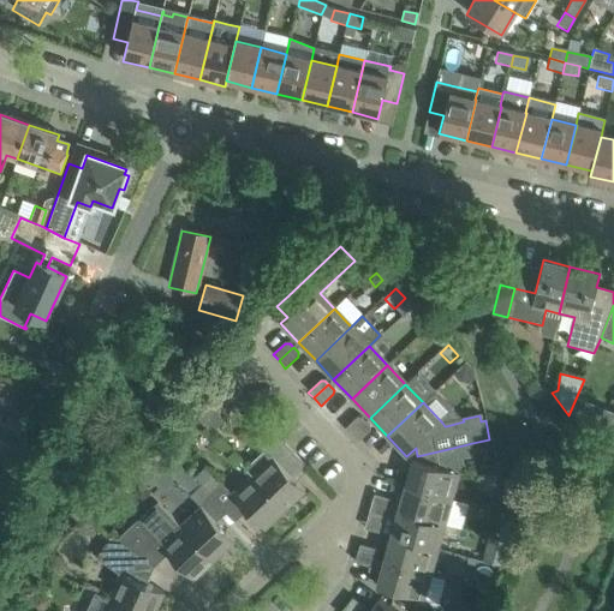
[(218,415),(219,414),(208,403),(194,417),(204,427),(212,435),(224,423),(218,415)]
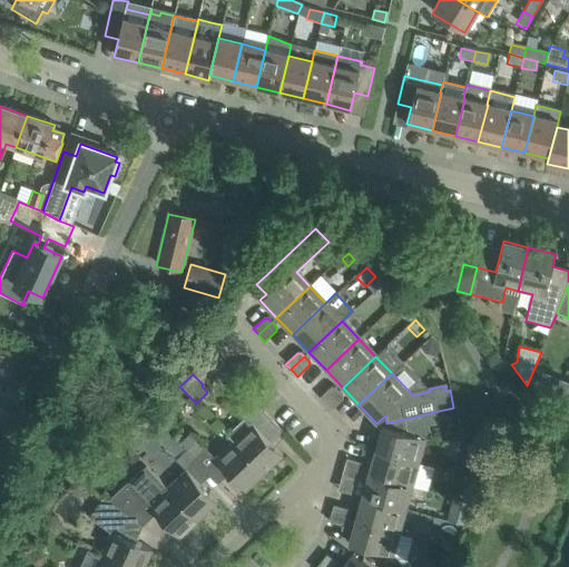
[(6,389),(19,394),(23,384),(10,379),(6,389)]
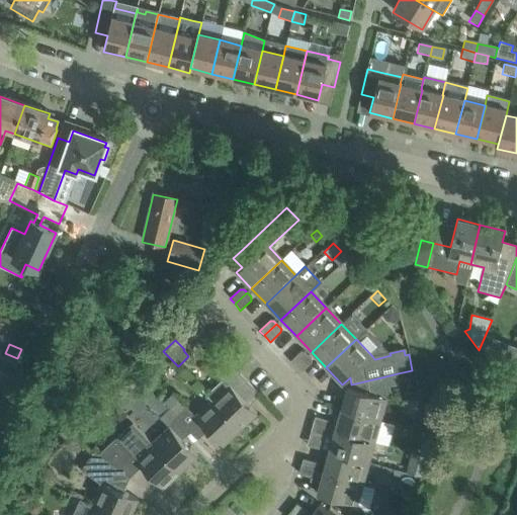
[(502,353),(499,358),(510,363),(512,357),(516,349),(505,344),(502,353)]
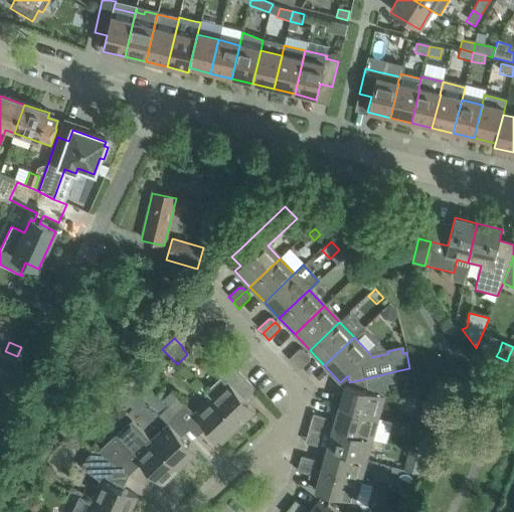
[(13,363),(17,356),(5,351),(2,358),(13,363)]
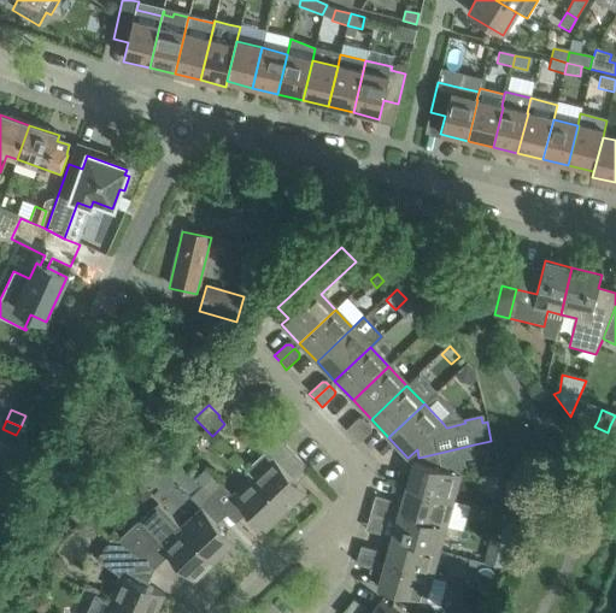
[(351,437),(365,424),(362,420),(358,420),(345,431),(351,437)]
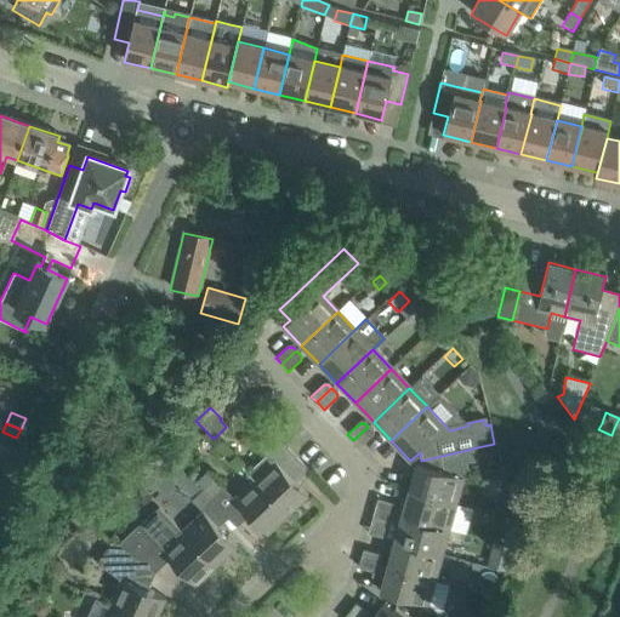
[(353,440),(360,449),(373,436),(373,432),(368,427),(353,440)]
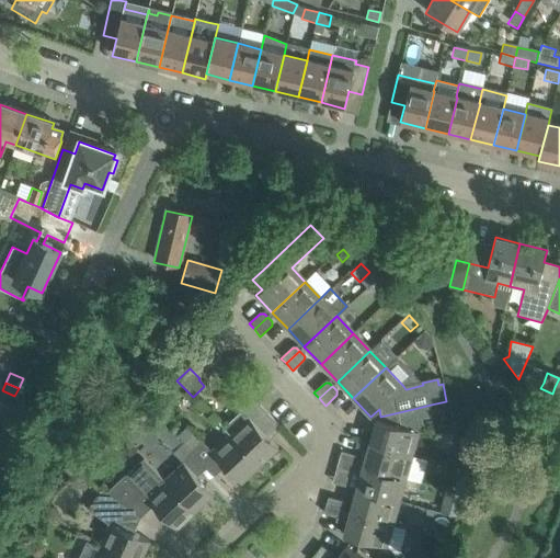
[(228,436),(259,468),(277,450),(271,443),(265,436),(276,426),(278,429),(280,428),(244,390),(242,389),(229,401),(240,413),(223,430),(228,436)]
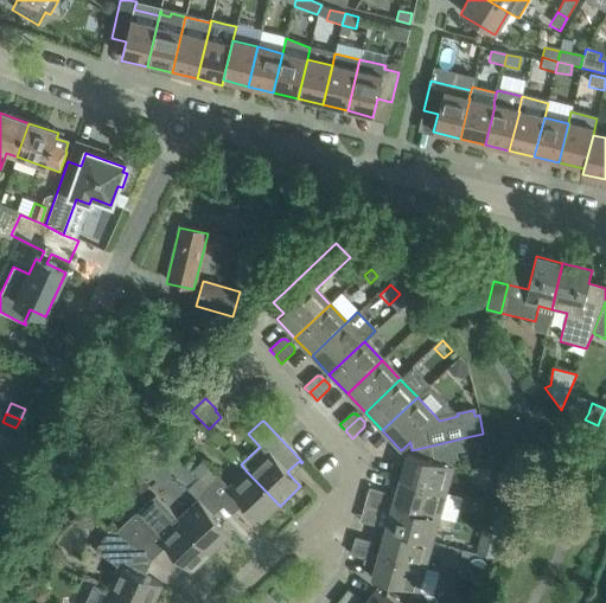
[(605,602),(605,428),(604,428),(591,460),(605,466),(605,602)]
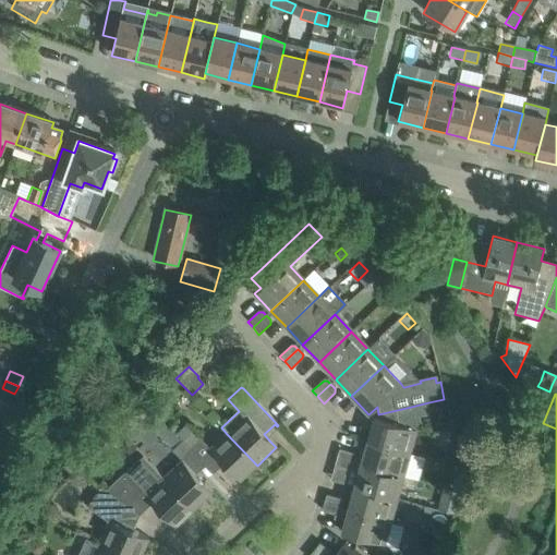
[(366,443),(409,455),(415,431),(411,407),(378,414),(380,421),(373,419),(366,443)]
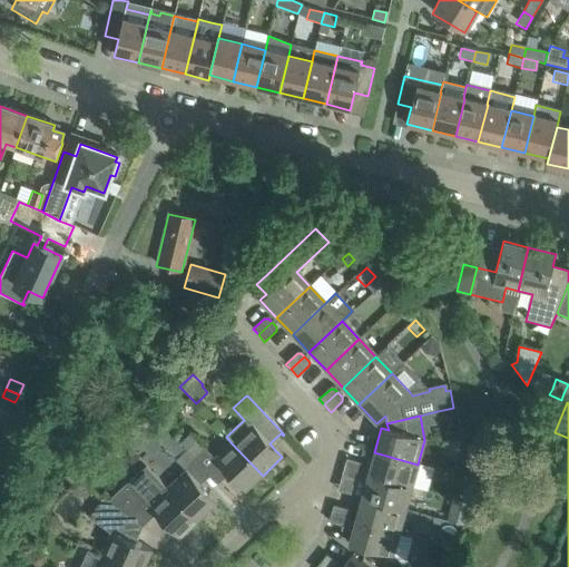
[(186,451),(193,459),(203,449),(189,434),(179,445),(186,451)]
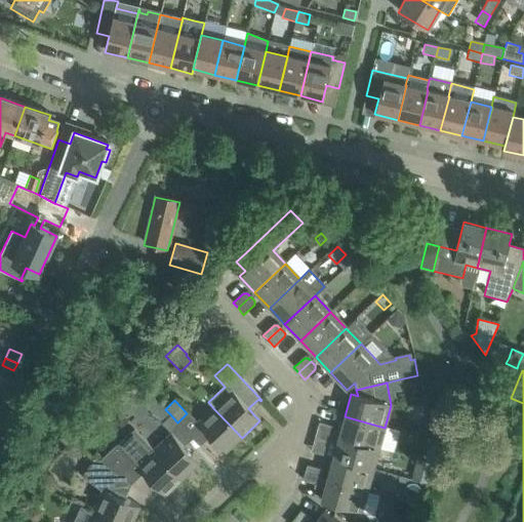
[(225,453),(242,438),(213,408),(197,424),(225,453)]
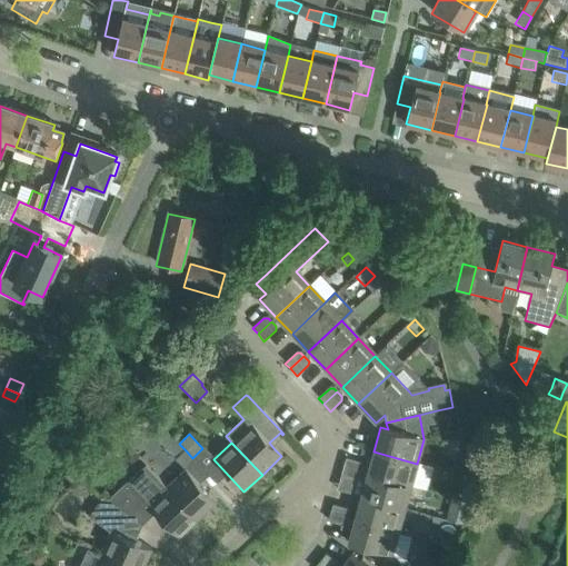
[(182,468),(192,458),(186,450),(175,460),(182,468)]
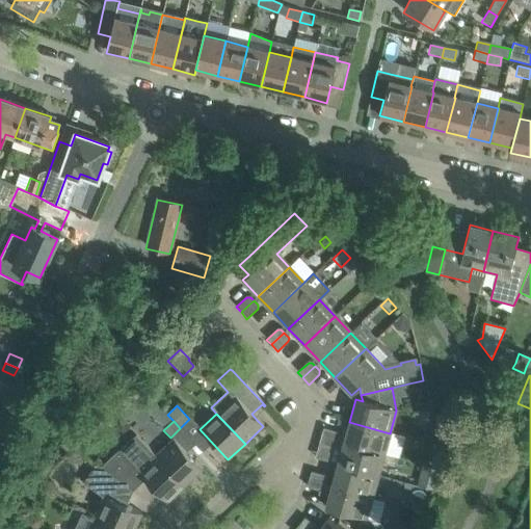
[(383,455),(390,433),(349,422),(343,444),(383,455)]
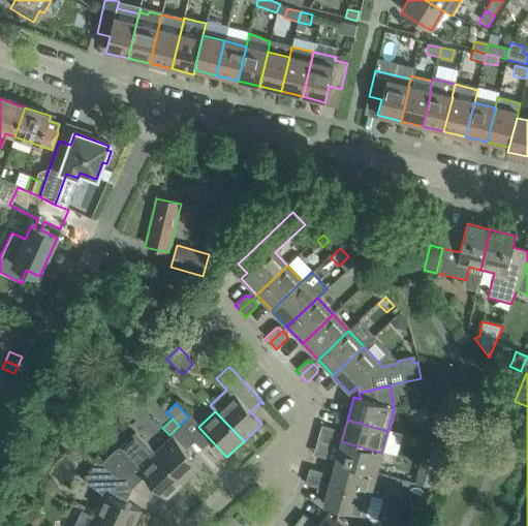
[(319,435),(336,439),(337,434),(335,431),(321,427),(319,435)]
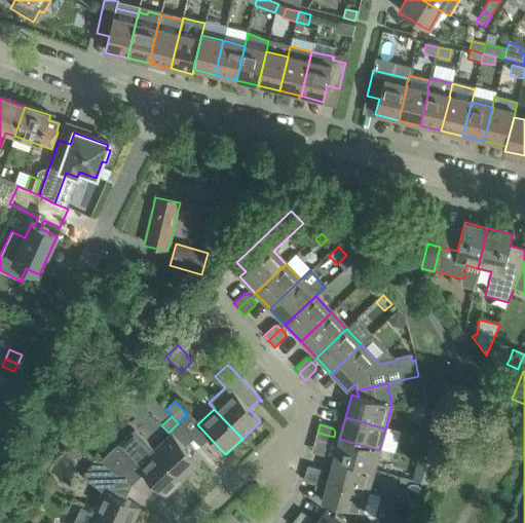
[(420,430),(419,437),(430,439),(432,432),(429,426),(426,425),(420,430)]
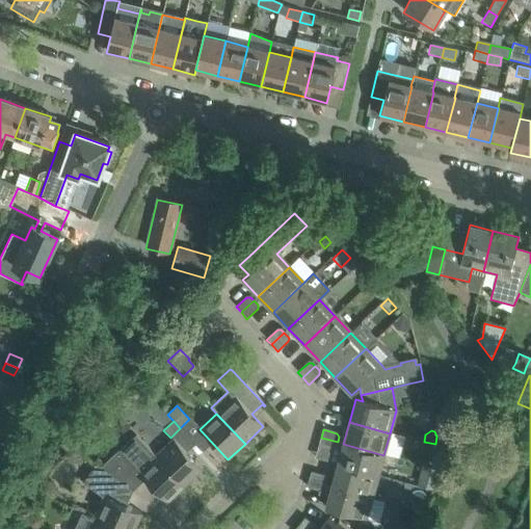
[(156,457),(148,449),(135,435),(120,451),(118,451),(100,468),(132,493),(144,481),(166,504),(184,487),(155,457),(156,457)]
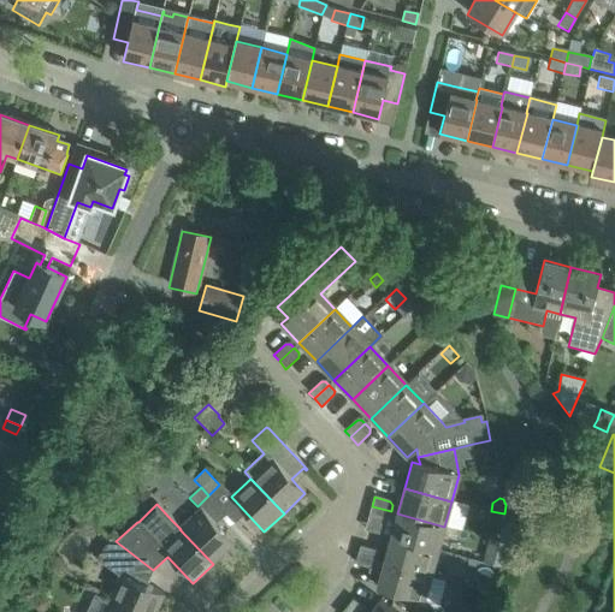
[(77,505),(69,515),(78,526),(88,516),(77,505)]
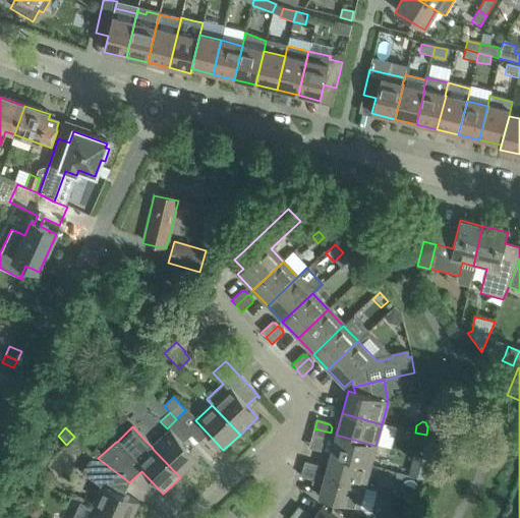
[(329,438),(331,433),(314,428),(311,436),(326,440),(329,438)]
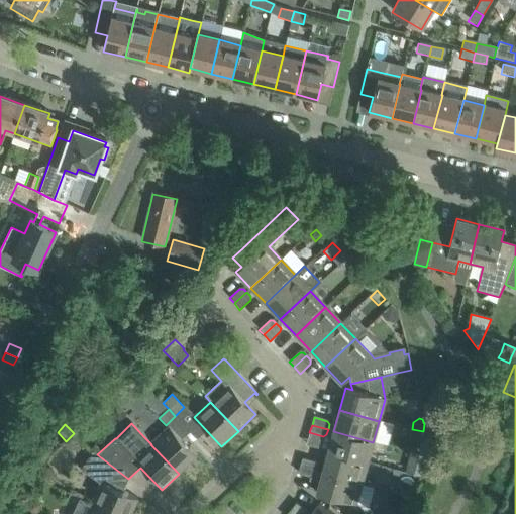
[(179,474),(196,456),(169,427),(151,444),(150,444),(179,474)]
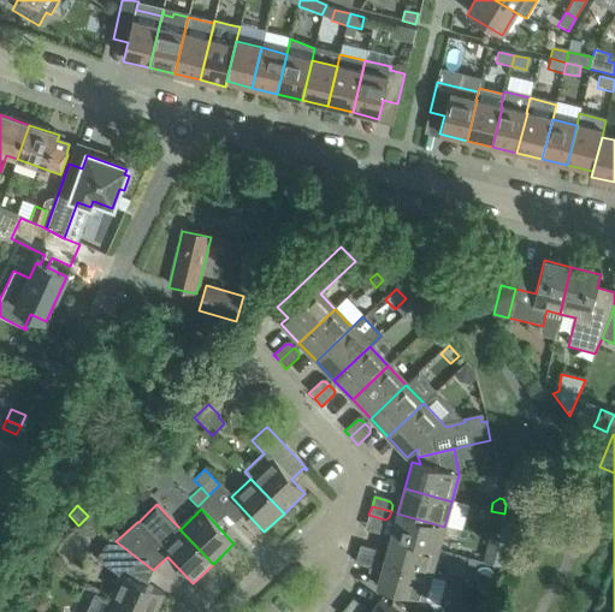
[(438,551),(444,527),(397,514),(391,538),(438,551)]
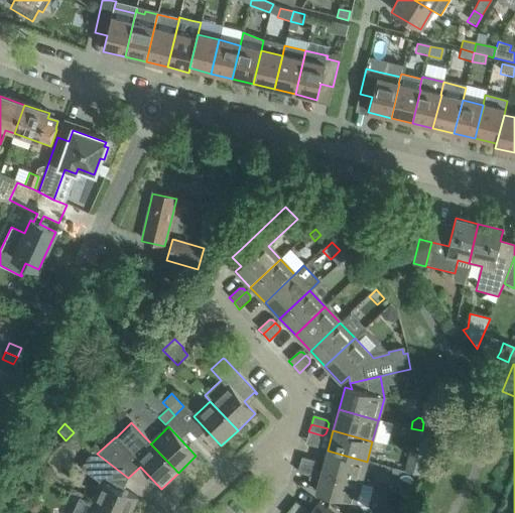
[(128,478),(97,454),(93,451),(80,470),(100,483),(90,504),(109,512),(131,512),(137,499),(122,492),(128,478)]
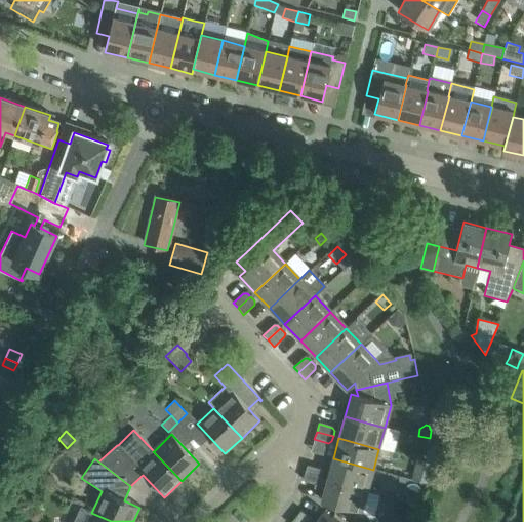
[(367,491),(373,470),(333,458),(327,480),(367,491)]
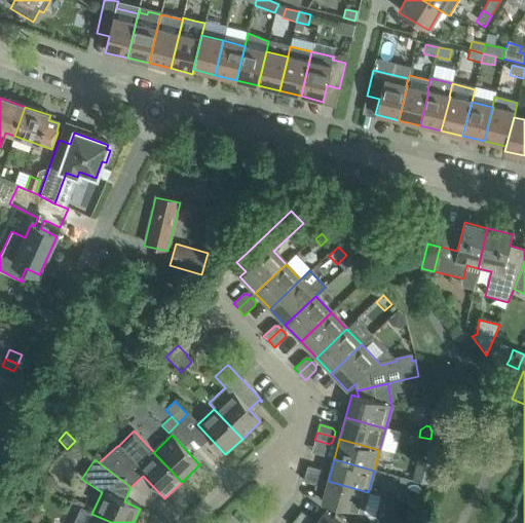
[(305,475),(322,480),(323,475),(322,472),(307,468),(305,475)]
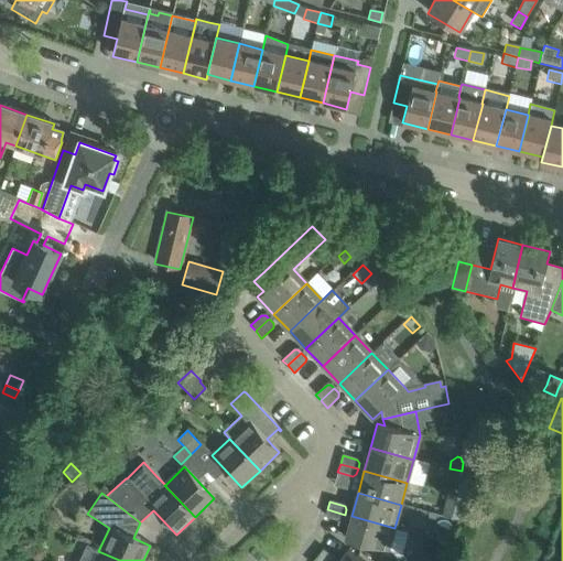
[(345,515),(327,509),(325,518),(338,521),(337,526),(348,529),(345,540),(388,552),(389,548),(394,528),(352,516),(352,517),(345,515)]
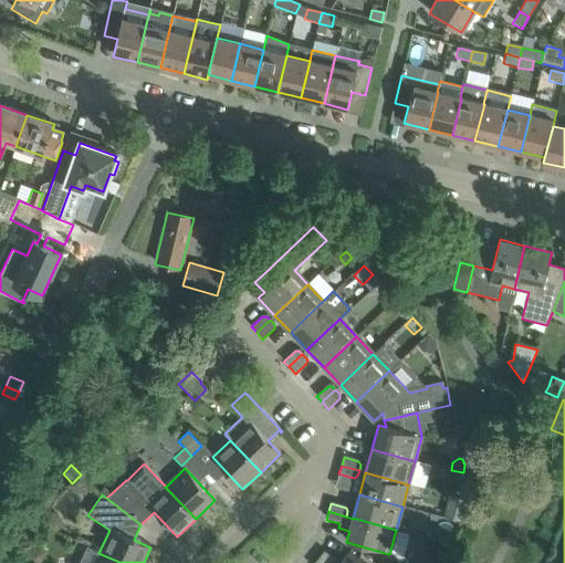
[(460,523),(462,515),(446,511),(443,519),(460,523)]
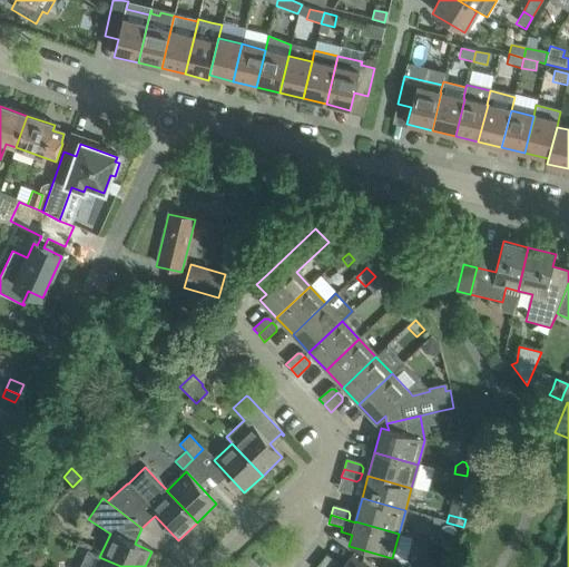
[(441,548),(434,566),(448,566),(453,551),(441,548)]
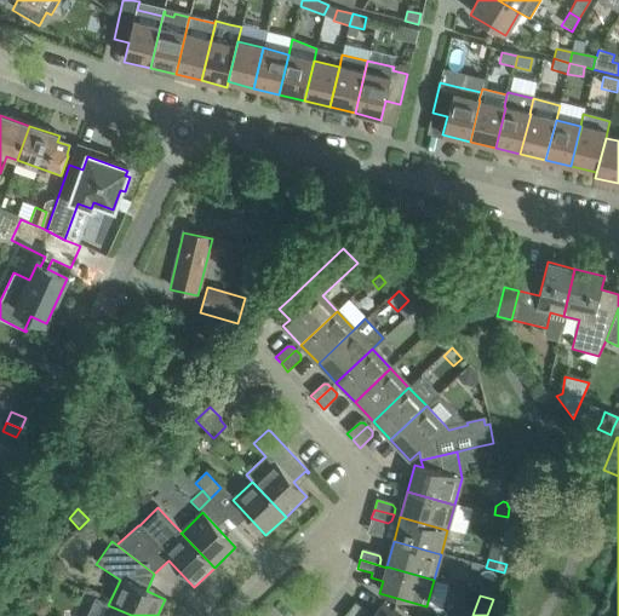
[(95,599),(87,615),(131,615),(108,605),(95,599)]
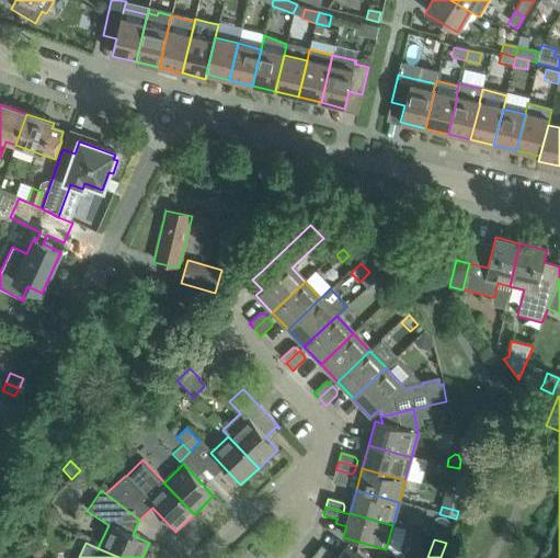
[(315,555),(318,557),(329,557),(331,555),(321,547),(315,555)]
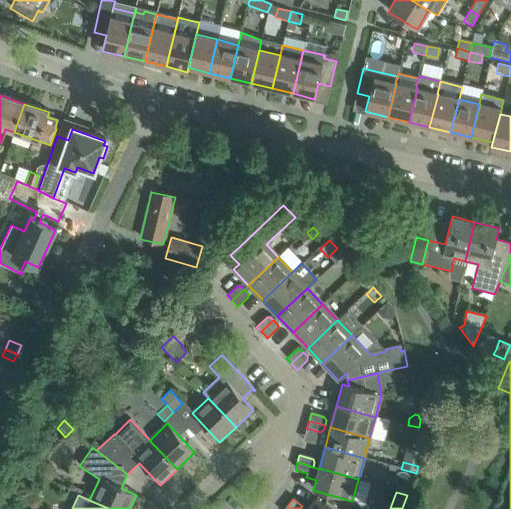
[(326,508),(315,500),(308,508),(326,508)]
